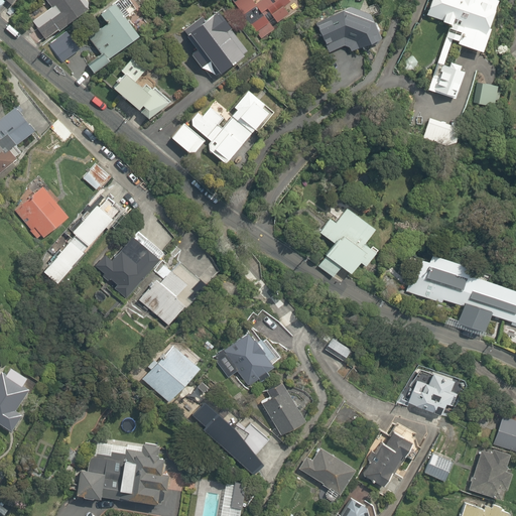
[(0,0),(0,14),(10,4),(12,5),(16,0),(0,0)]
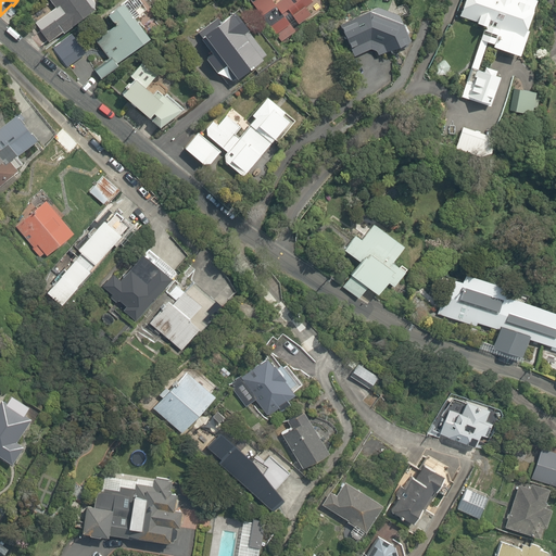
[(51,0),(60,12),(38,27),(49,42),(71,27),(96,10),(89,0),(51,0)]
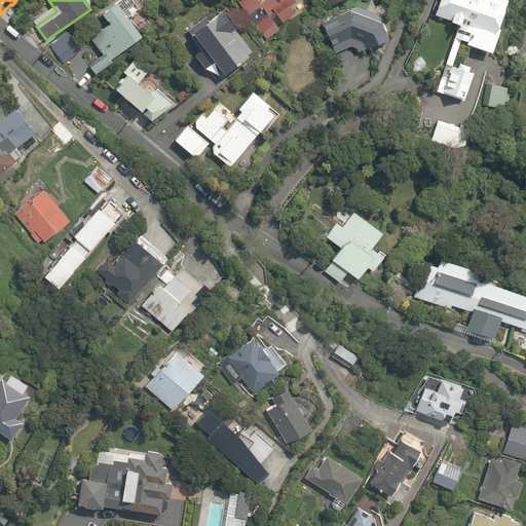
[(263,0),(259,3),(257,0),(242,0),(238,3),(239,5),(250,19),(262,9),(267,16),(272,12),(283,25),(295,16),(290,9),(299,2),(297,0),(263,0)]
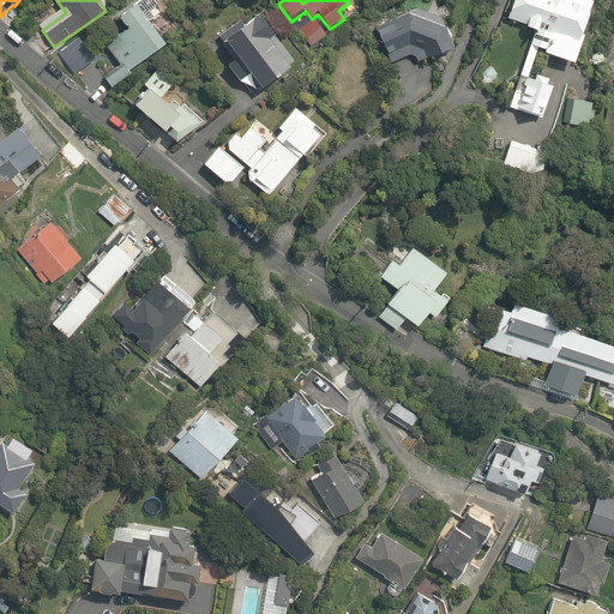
[(513,0),(507,20),(535,30),(510,106),(543,116),(554,85),(548,83),(551,77),(531,71),(539,49),(573,61),(593,0),(513,0)]
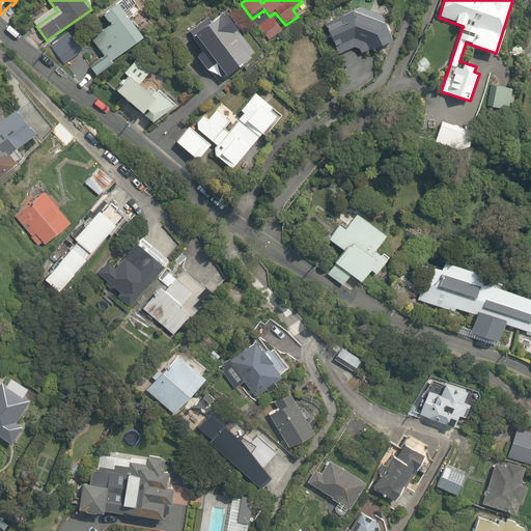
[(105,56),(90,65),(95,72),(145,37),(120,1),(103,14),(109,23),(91,35),(105,56)]
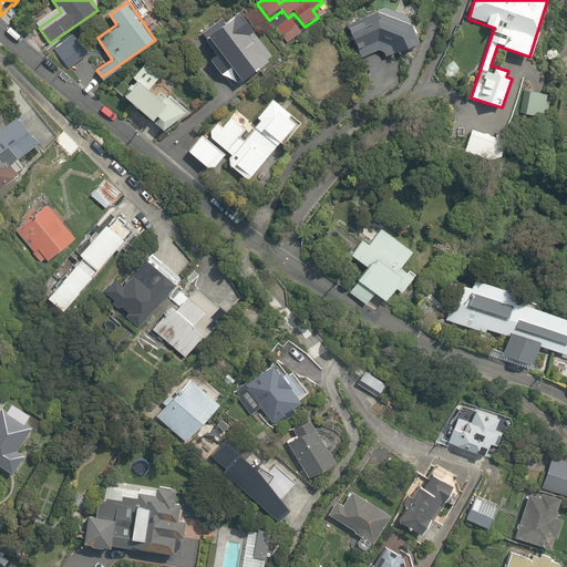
[(209,58),(224,76),(240,84),(275,59),(259,38),(274,28),(269,20),(258,6),(227,28),(223,21),(204,35),(216,53),(209,58)]
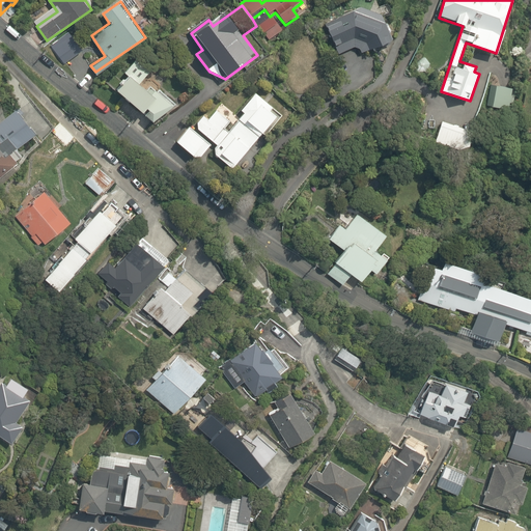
[(383,7),(327,22),(335,55),(360,49),(361,53),(392,45),(383,7)]
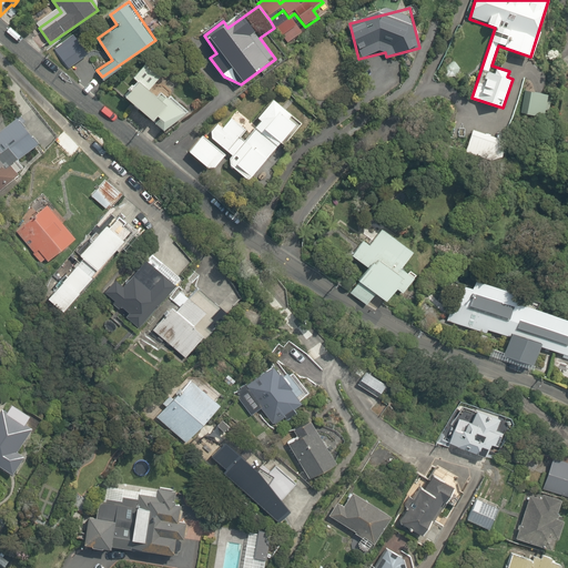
[(150,90),(153,87),(161,78),(153,70),(145,63),(133,77),(138,81),(129,90),(132,92),(128,98),(166,133),(184,114),(159,92),(156,95),(150,90)]
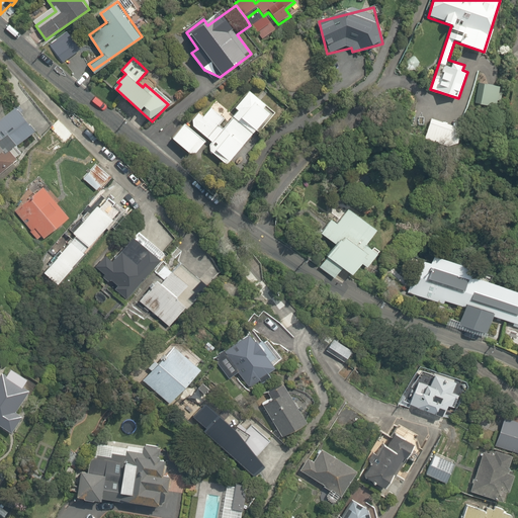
[(210,142),(209,150),(230,169),(258,140),(253,136),(272,114),(264,106),(267,104),(261,99),(268,92),(258,83),(229,113),(217,101),(203,115),(199,110),(174,138),(193,156),(208,140),(210,142)]
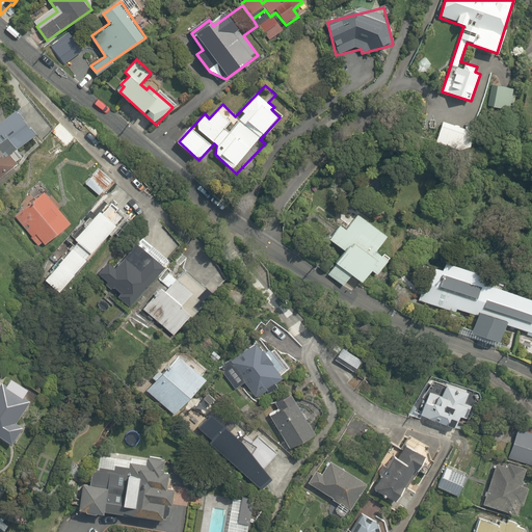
[(513,88),(497,85),(491,106),(508,110),(513,88)]
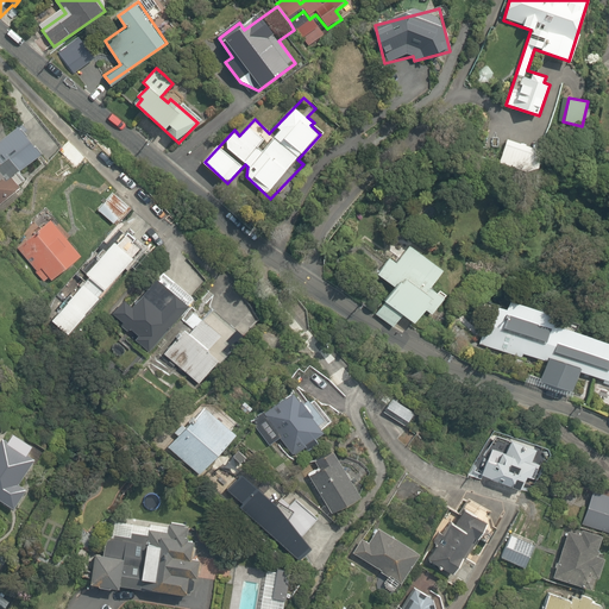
[(538,149),(507,138),(500,157),(532,169),(538,149)]
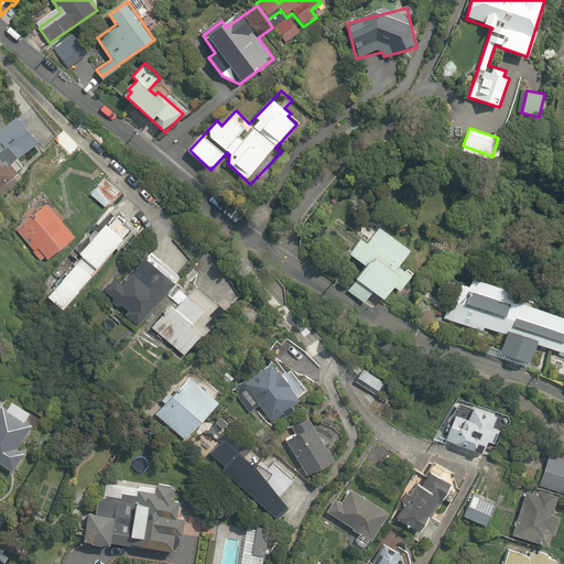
[(0,143),(0,192),(22,177),(0,143)]
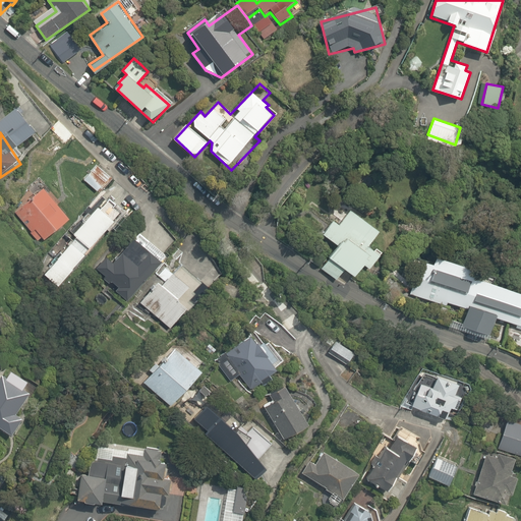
[(92,163),(80,178),(98,192),(110,177),(92,163)]
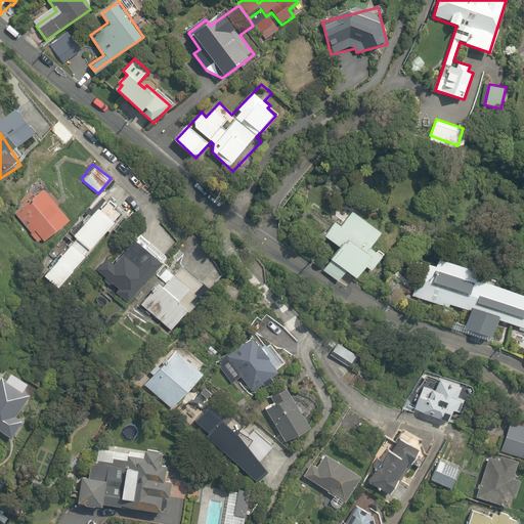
[(72,220),(44,187),(13,213),(40,246),(72,220)]
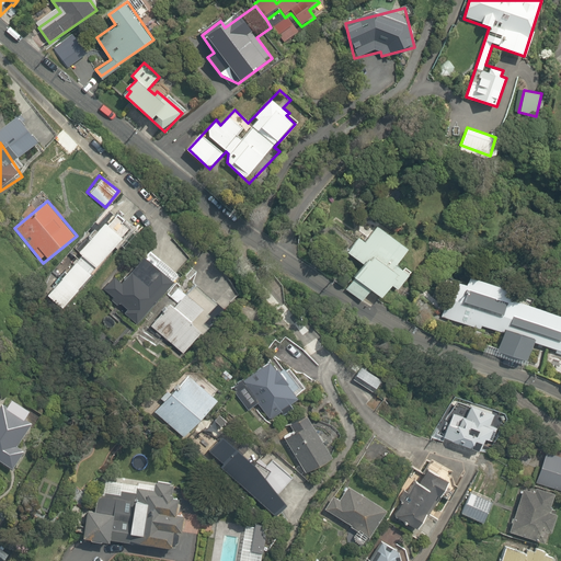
[(81,256),(47,294),(64,309),(127,238),(111,224),(106,220),(78,253),(81,256)]
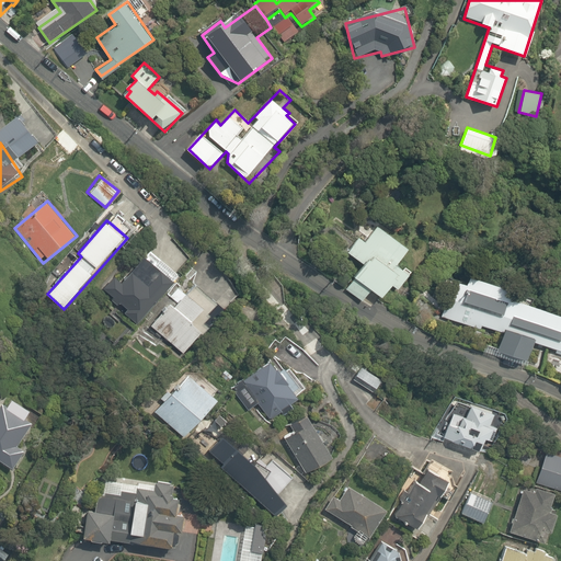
[(418,258),(368,220),(345,250),(364,263),(345,289),(363,302),(371,290),(382,298),(392,285),(399,290),(414,270),(410,267),(418,258)]
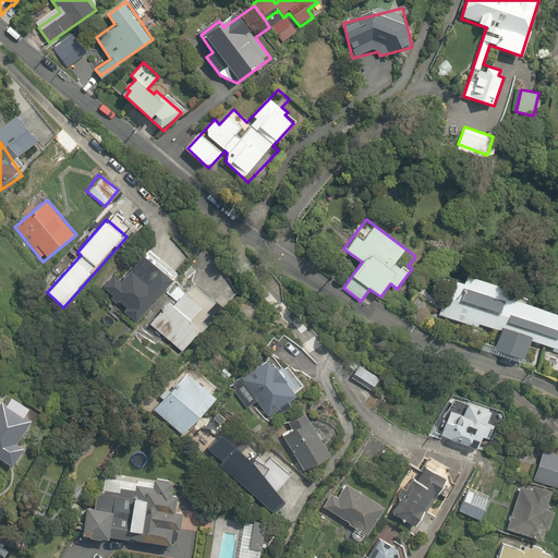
[(122,311),(136,323),(172,280),(146,257),(126,280),(114,269),(99,286),(112,296),(109,300),(117,306),(120,302),(125,307),(122,311)]
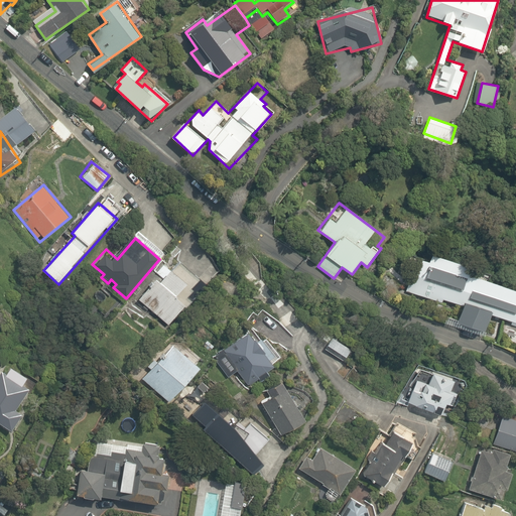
[(468,265),(432,254),(419,296),(460,308),(455,325),(484,334),(489,317),(502,321),(497,338),(515,343),(515,287),(466,272),(468,265)]
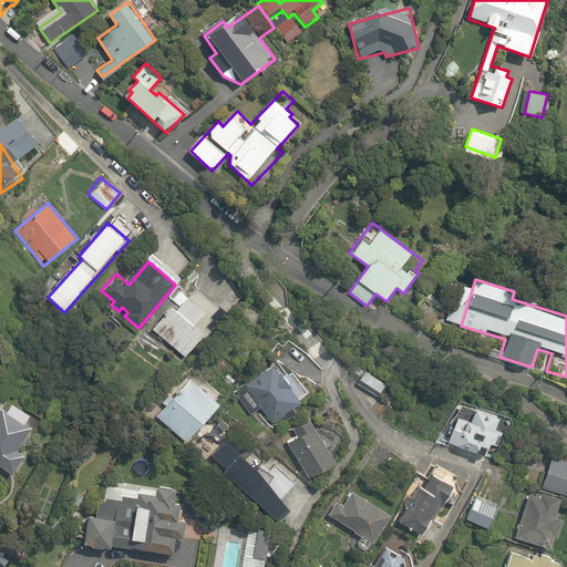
[(184,358),(208,332),(217,322),(212,317),(222,307),(198,286),(188,296),(178,287),(163,303),(168,310),(152,328),(184,358)]
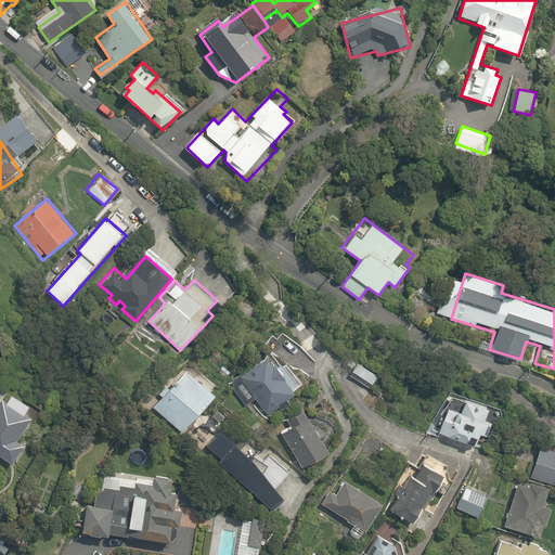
[(297,395),(269,352),(239,372),(246,383),(235,389),(246,407),(257,399),(268,415),(279,408),(282,411),(293,403),(291,399),(297,395)]
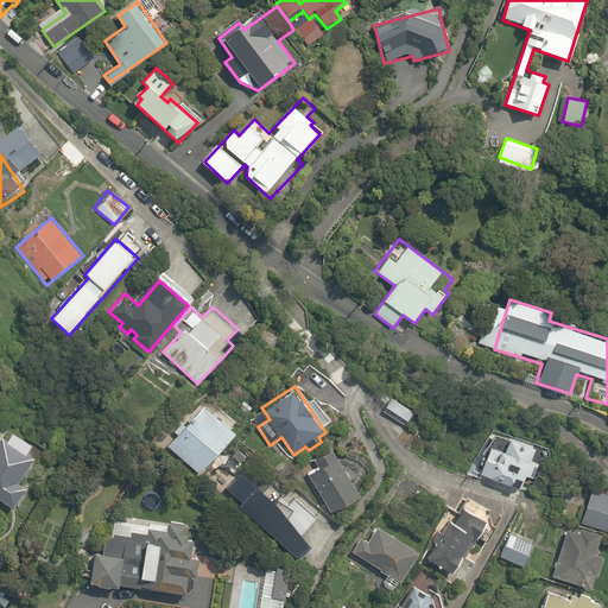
[(392,398),(382,413),(405,428),(416,412),(392,398)]
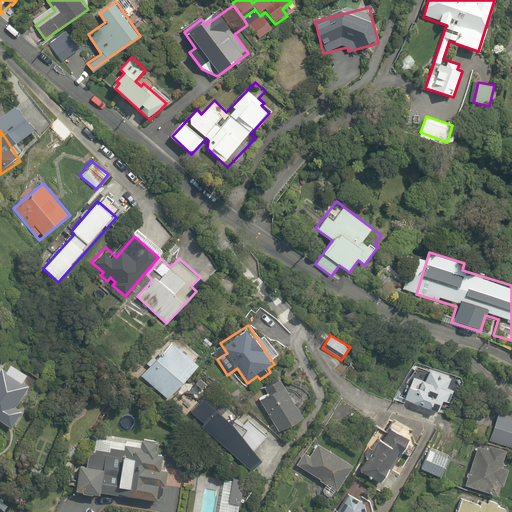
[(201,366),(175,341),(141,376),(167,401),(201,366)]
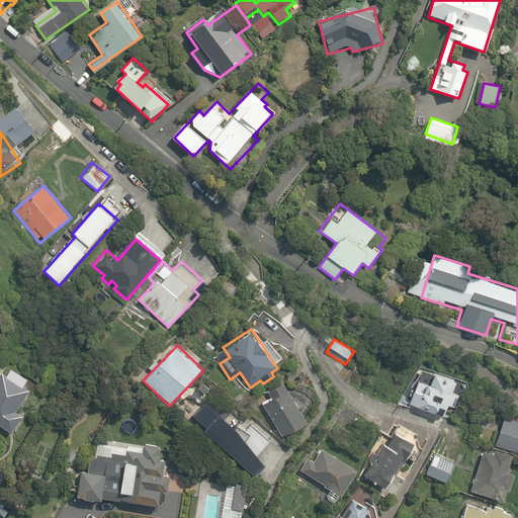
[(423,370),(410,406),(441,418),(446,405),(456,409),(461,396),(456,394),(459,384),(423,370)]
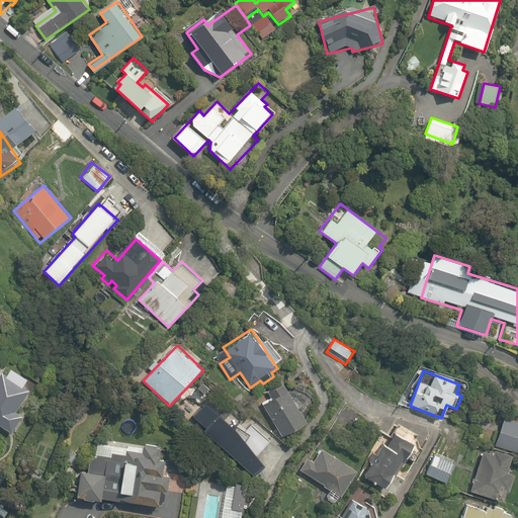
[(0,377),(0,427),(11,434),(21,417),(14,413),(27,391),(2,374),(0,377)]
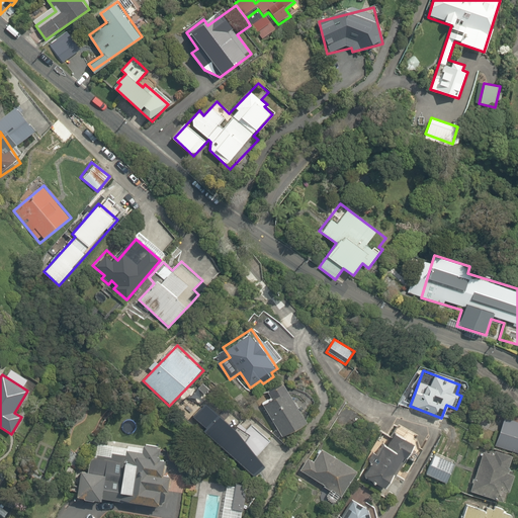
[(307,425),(280,380),(267,387),(273,397),(263,403),(283,438),(307,425)]
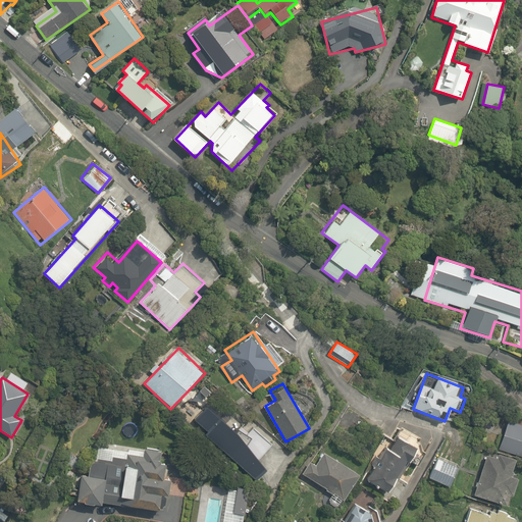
[(521,426),(509,422),(500,448),(521,455),(521,426)]
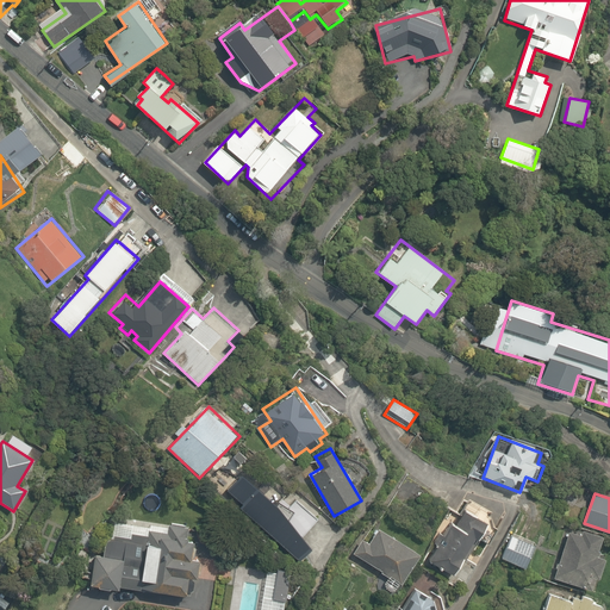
[(454,576),(486,522),(462,508),(430,561),(454,576)]
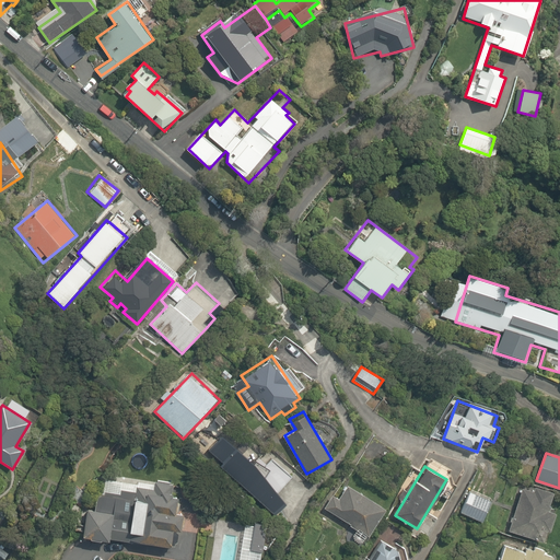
[(171,498),(172,485),(155,482),(154,490),(137,488),(136,492),(121,491),(120,497),(97,493),(95,510),(89,509),(85,539),(172,550),(178,498),(171,498)]
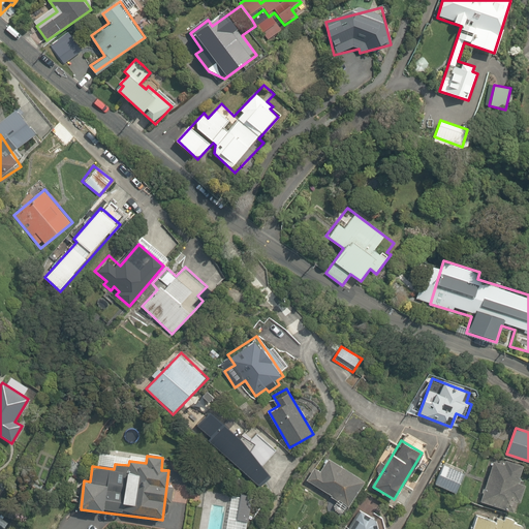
[(316,467),(307,483),(337,501),(334,506),(344,514),(364,481),(330,461),(322,471),(316,467)]
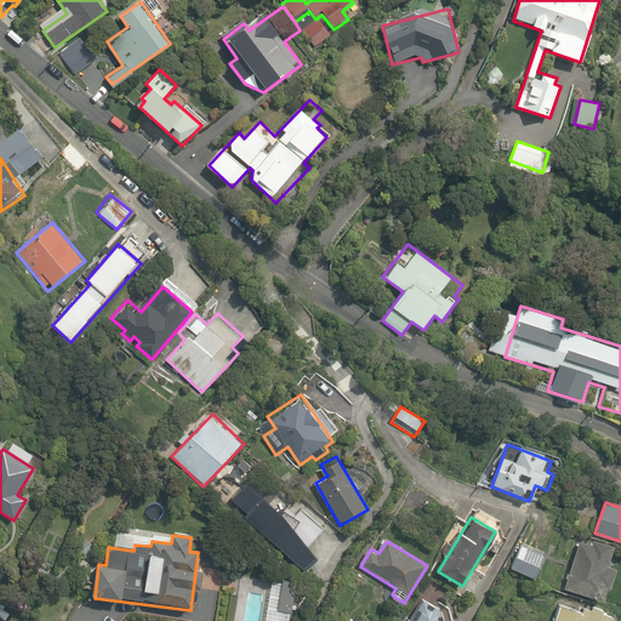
[(592,550),(579,545),(563,591),(602,604),(615,565),(609,563),(614,548),(596,541),(592,550)]
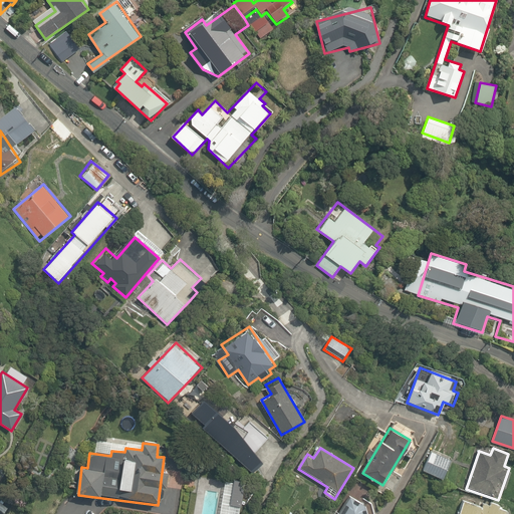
[(452,458),(434,451),(425,471),(444,478),(452,458)]
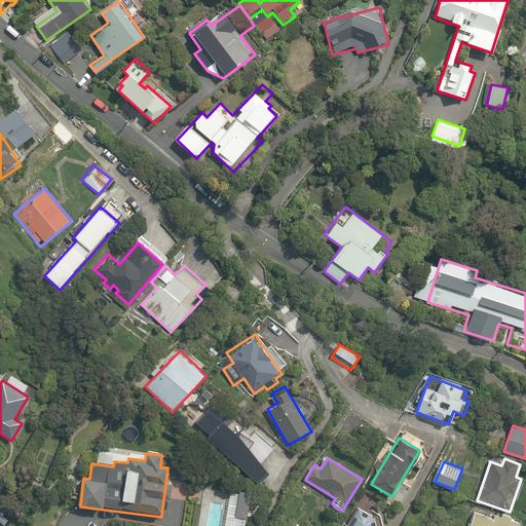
[(245,525),(250,494),(229,491),(224,525),(245,525)]
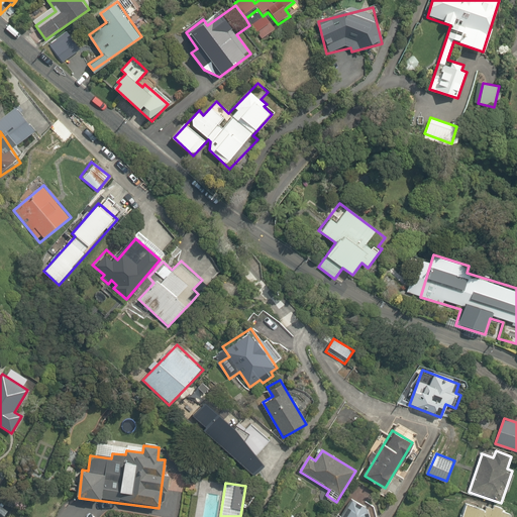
[(377,516),(376,507),(354,494),(339,516),(377,516)]
